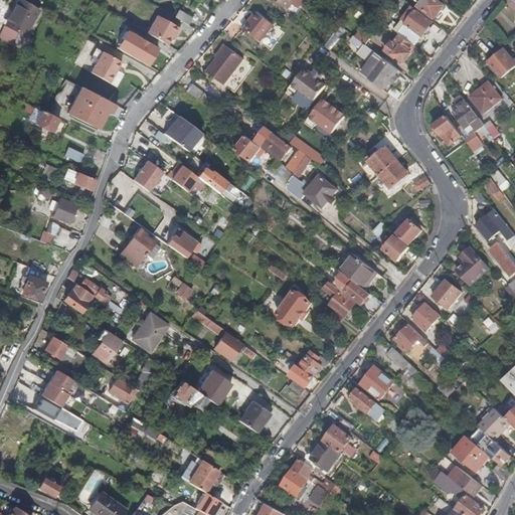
[(39,10),(21,0),(17,0),(4,23),(25,35),(39,10)]
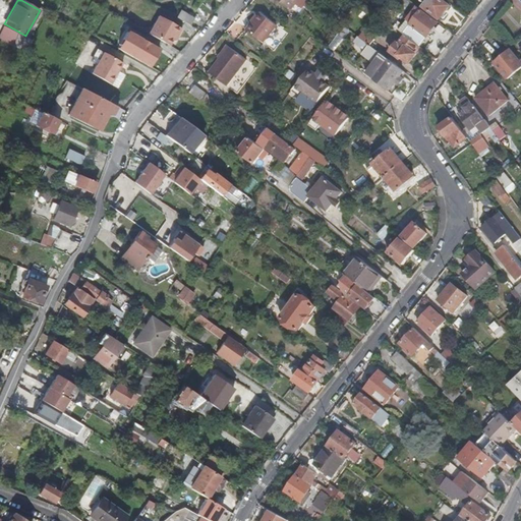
[(280,0),(292,8),(298,0),(280,0)]
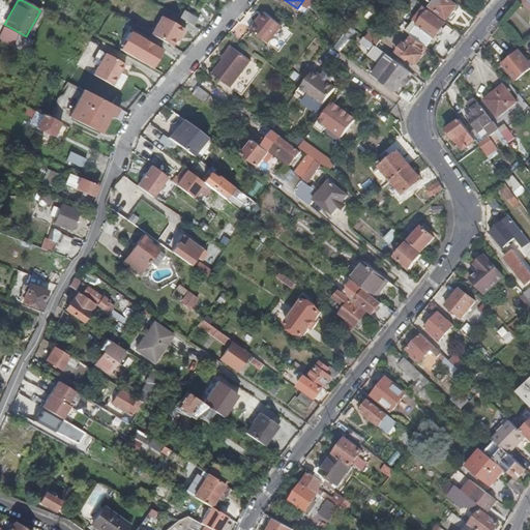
[(422,7),(424,4),(418,0),(409,0),(420,8),(422,7)]
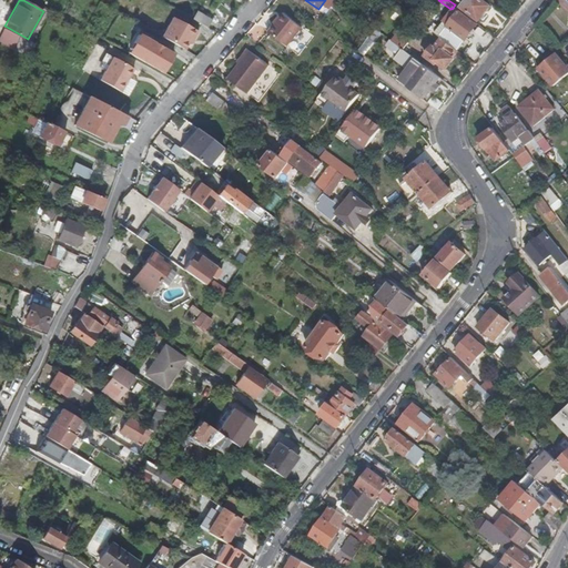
[(484,0),(468,0),(463,8),(479,21),(492,6),(484,0)]
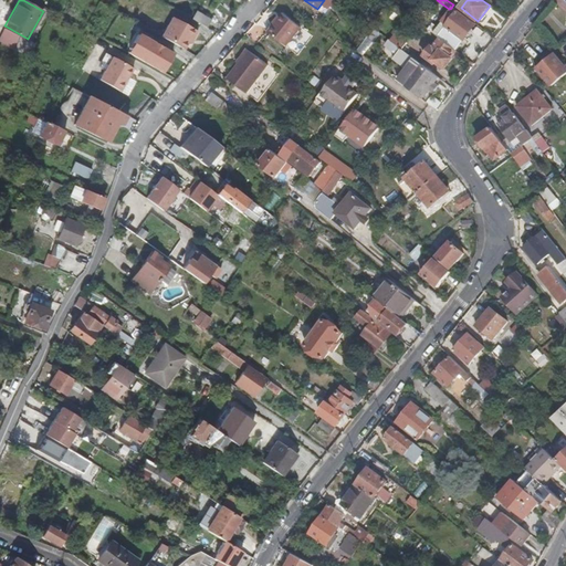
[(457,49),(477,23),(460,10),(457,13),(444,29),(440,25),(435,32),(439,37),(457,49)]
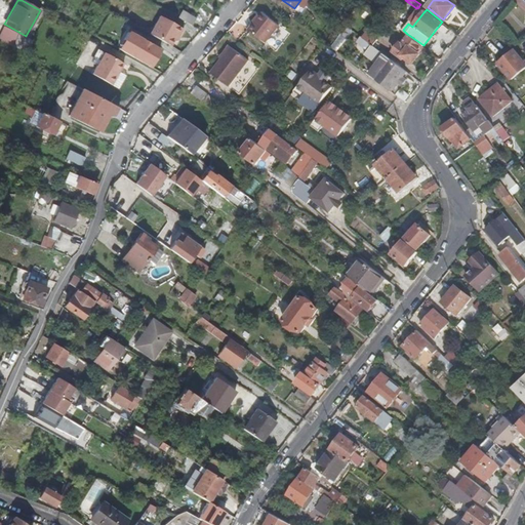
[(178,17),(192,26),(196,18),(183,10),(178,17)]
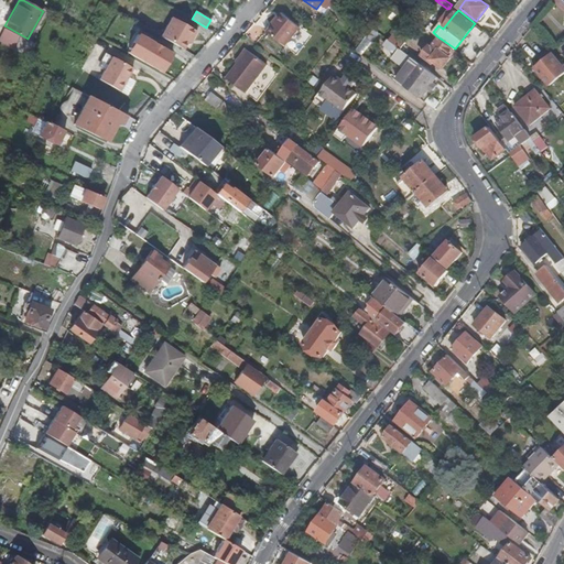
[(284,12),(278,19),(279,20),(270,30),(286,46),(303,29),(284,12)]
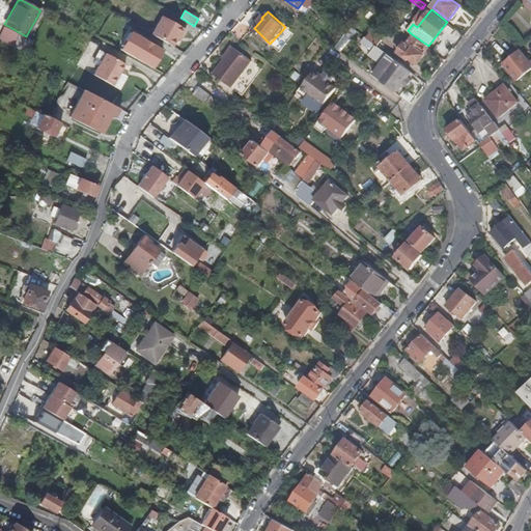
[(152,35),(172,47),(179,35),(182,36),(185,30),(163,17),(152,35)]
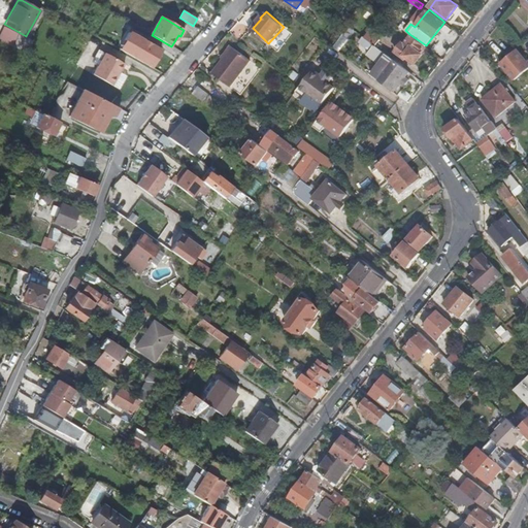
[(261,19),(260,18),(258,17),(250,26),(253,28),(261,19)]
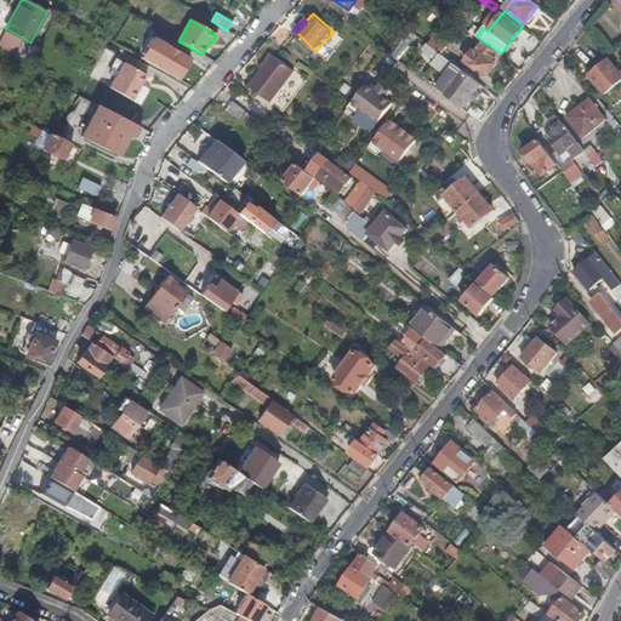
[(429,45),(442,53),(448,46),(436,36),(429,45)]
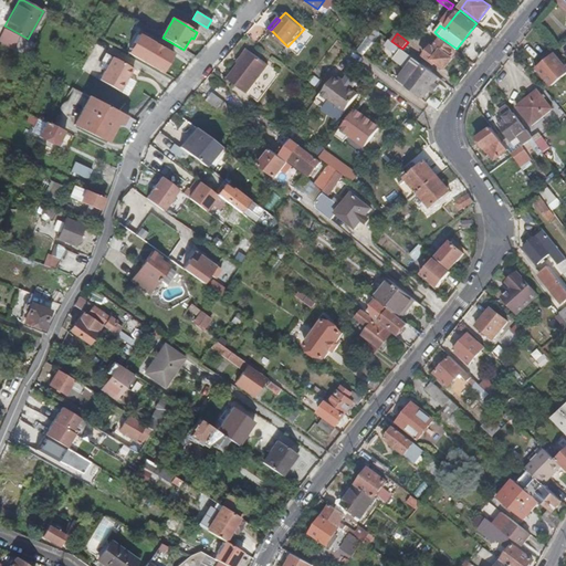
[(126,53),(160,73),(167,63),(163,60),(167,52),(137,34),(126,53)]
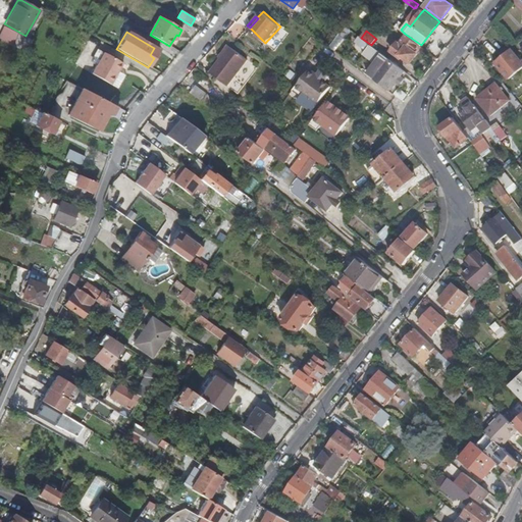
[(416,52),(421,45),(405,34),(398,42),(396,41),(388,49),(397,56),(399,54),(411,62),(418,54),(416,52)]
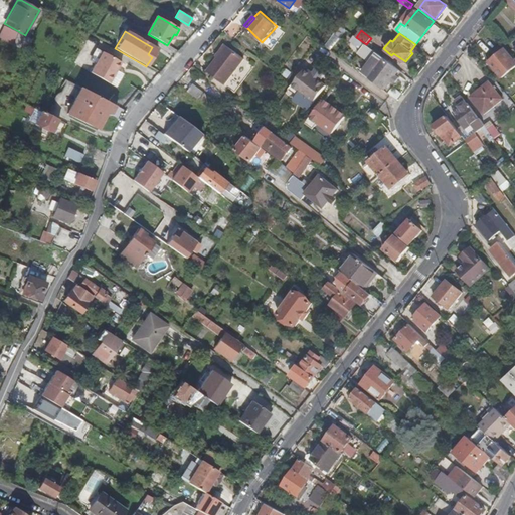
[(438,53),(442,47),(431,39),(426,44),(438,53)]
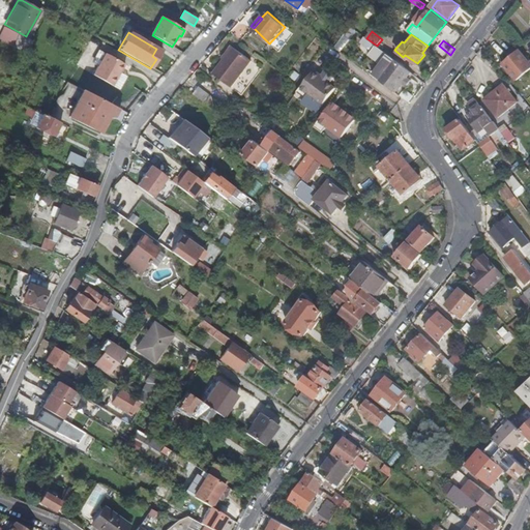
[(407,78),(412,72),(377,46),(369,55),(382,65),(374,76),(384,84),(396,93),(403,85),(406,87),(411,81),(407,78)]
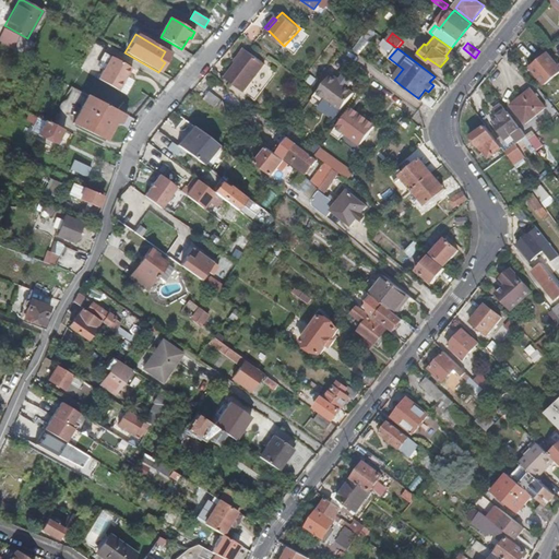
[(266,64),(248,50),(226,78),(244,92),(266,64)]
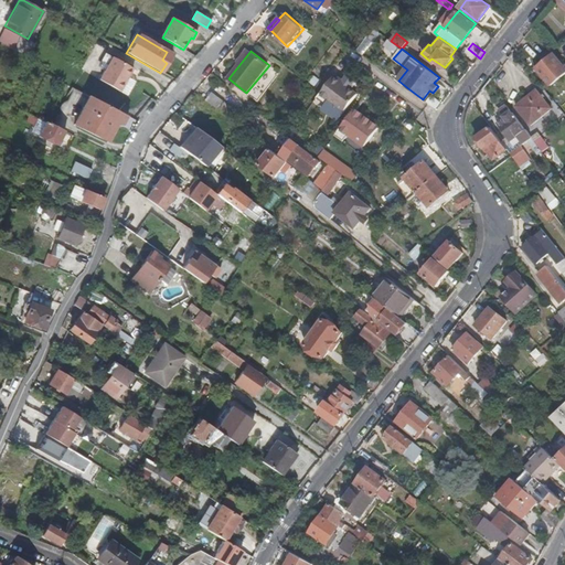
[(162,60),(167,63),(171,55),(167,52),(162,60)]
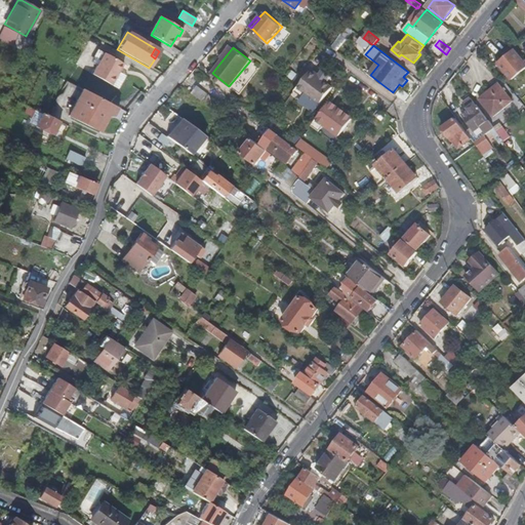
[(513,80),(524,69),(524,62),(516,50),(499,64),(513,80)]
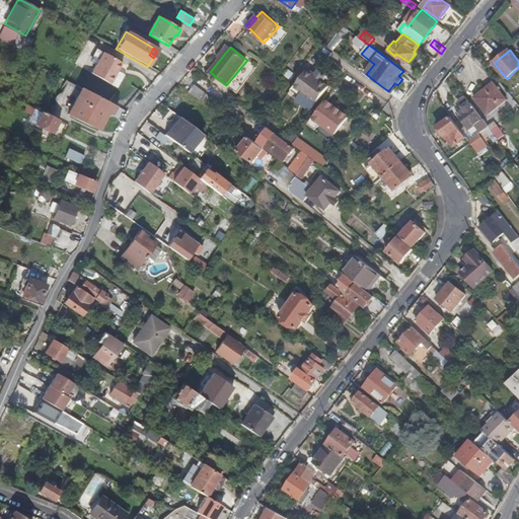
[(122,63),(102,53),(90,73),(109,84),(122,63)]
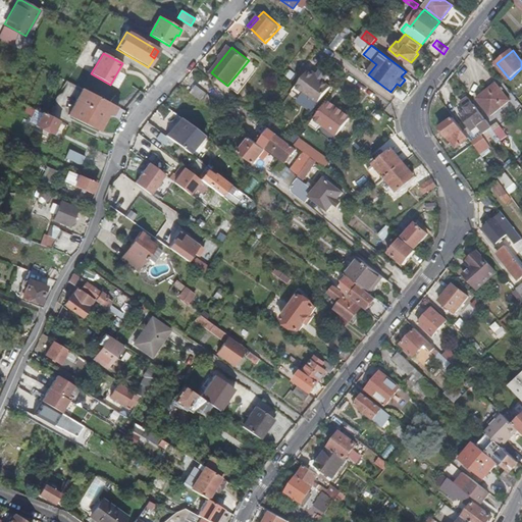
[(317,76),(318,75),(310,69),(300,83),(307,89),(304,93),(319,103),(331,87),(317,76)]
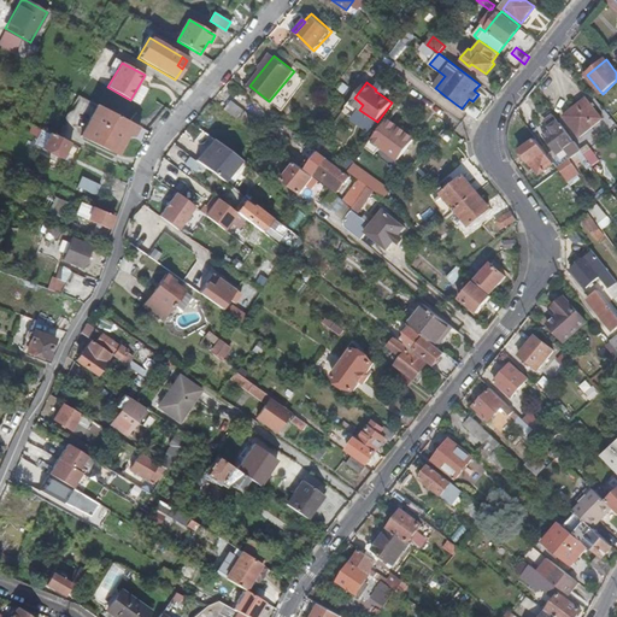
[(604,119),(587,99),(565,118),(582,137),(604,119)]
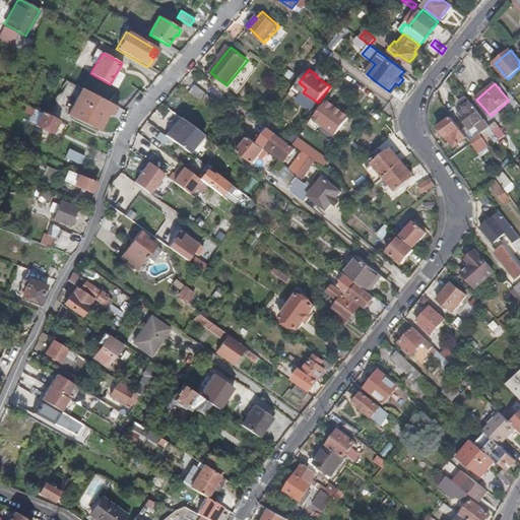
[(197,86),(191,93),(203,103),(208,94),(197,86)]
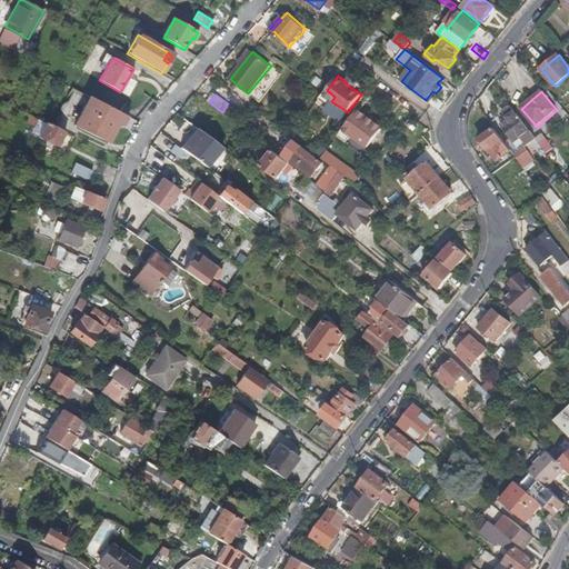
[(82,129),(96,101),(90,98),(76,126),(82,129)]
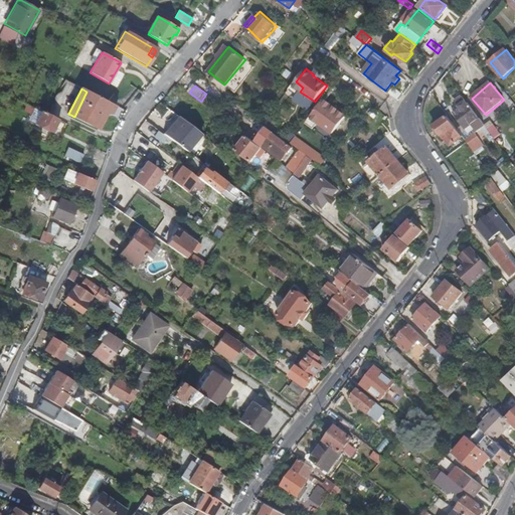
[(117,107),(107,102),(87,92),(74,117),(100,130),(108,112),(110,115),(113,115),(117,107)]
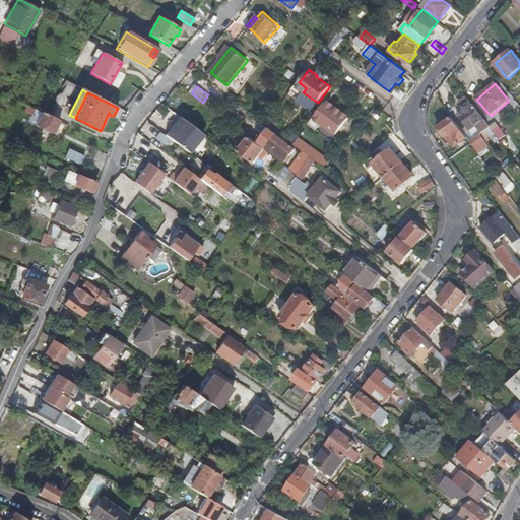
[(493,138),(496,136),(484,120),(472,104),(471,105),(466,98),(459,102),(464,110),(458,114),(469,131),(475,126),(480,133),(485,130),(491,137),(492,136),(493,138)]
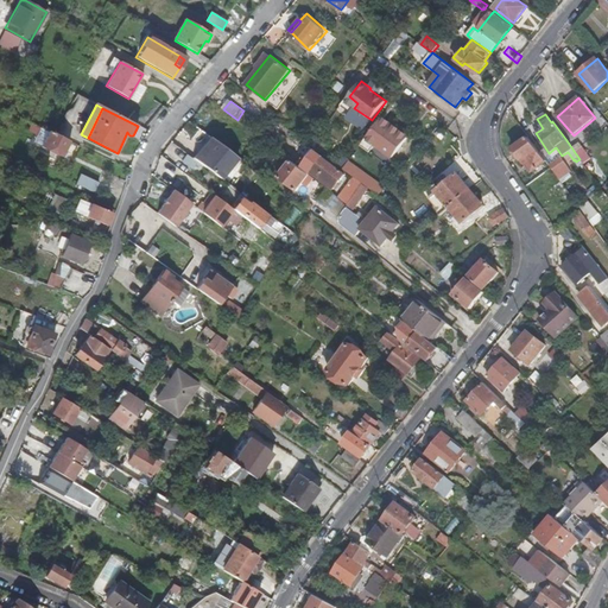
[(409,138),(382,118),(367,138),(393,158),(409,138)]
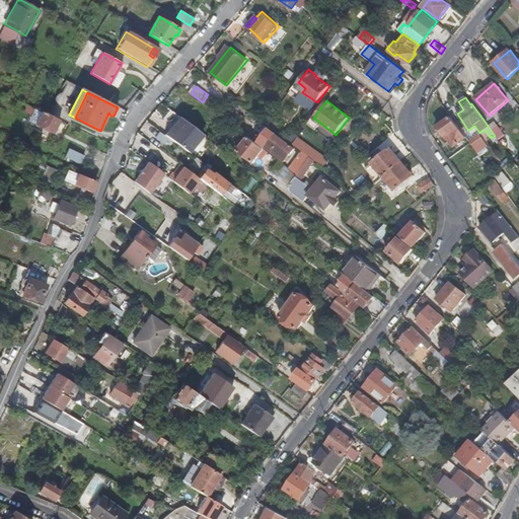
[(52,135),(59,121),(42,113),(35,127),(52,135)]
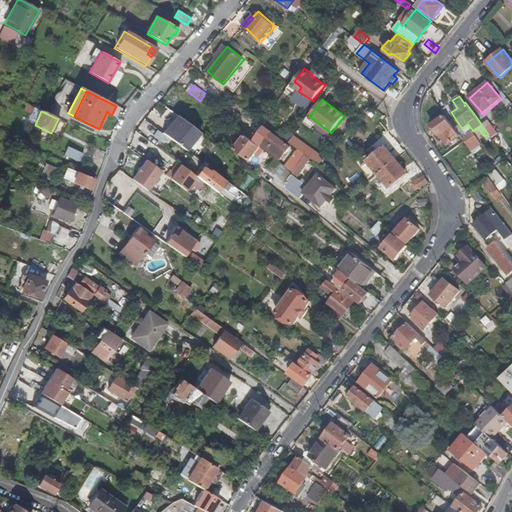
[(180,116),(177,114),(163,133),(165,135),(180,116)]
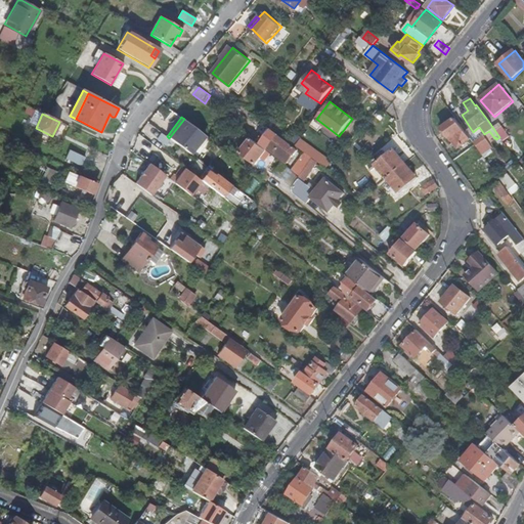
[(471,139),(455,118),(443,128),(449,137),(451,136),(460,147),(471,139)]
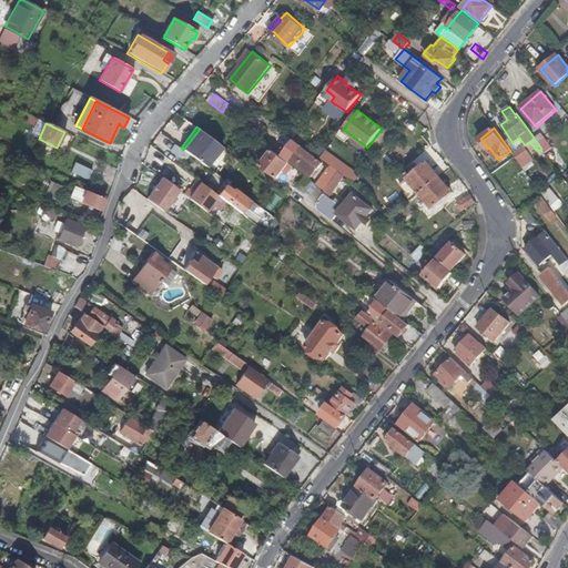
[(222,146),(200,129),(183,150),(205,168),(222,146)]
